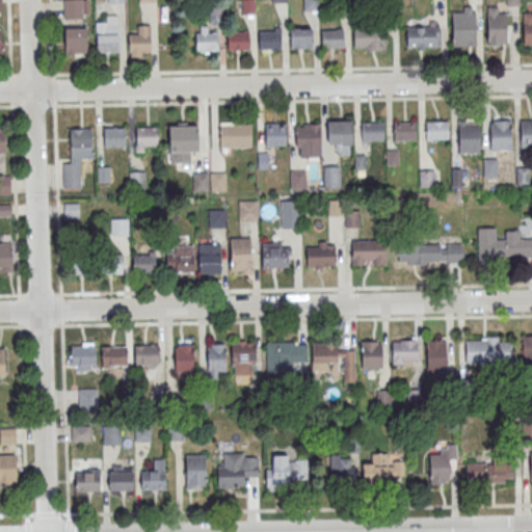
[(62,0),(63,19),(85,19),(85,0),(62,0)]
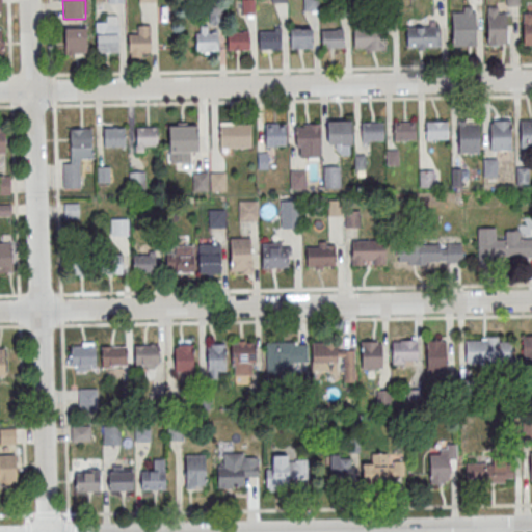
[(302,0),(303,11),(318,11),(317,0),(302,0)]
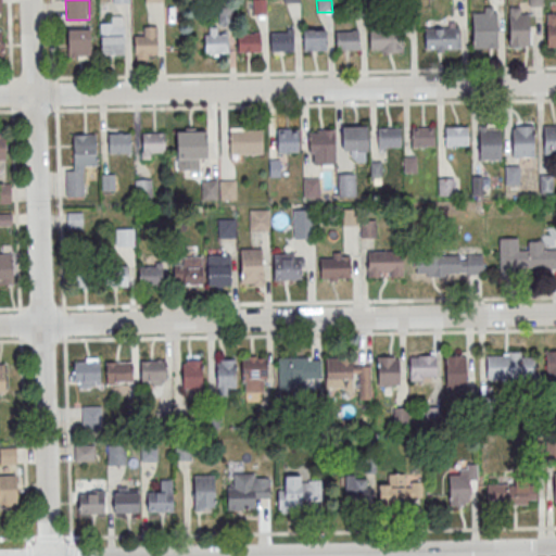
[(509,47),(530,47),(530,8),(509,8),(509,47)]
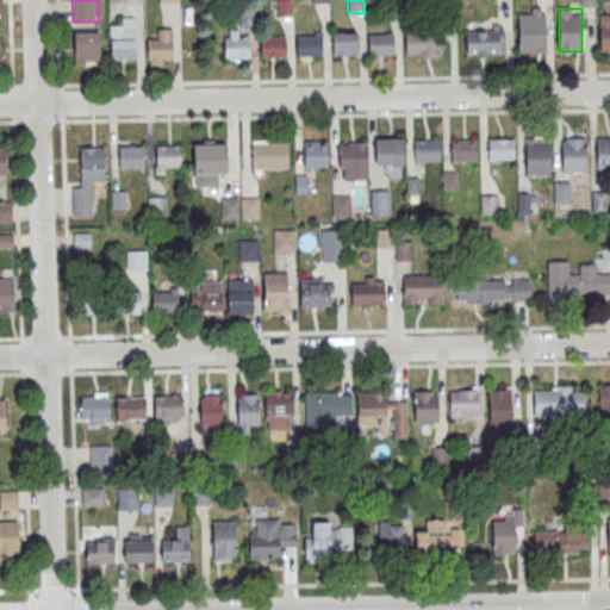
[(546,54),(546,13),(518,13),(518,54),(546,54)]
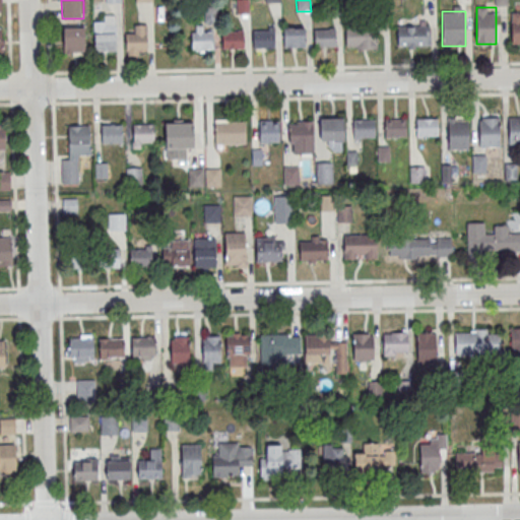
[(519,44),(519,13),(511,14),(511,45),(519,44)]
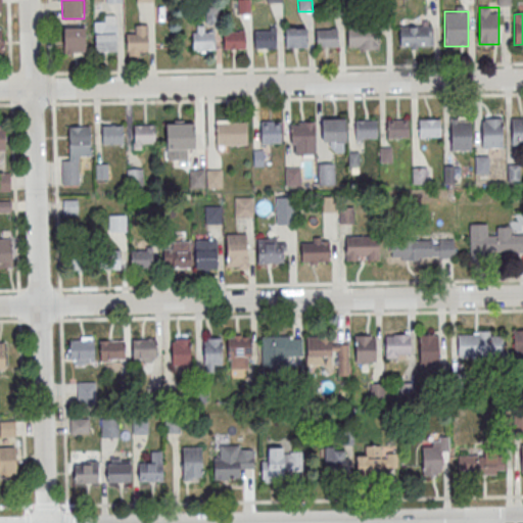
[(94,17),(94,52),(115,52),(115,17),(94,17)]
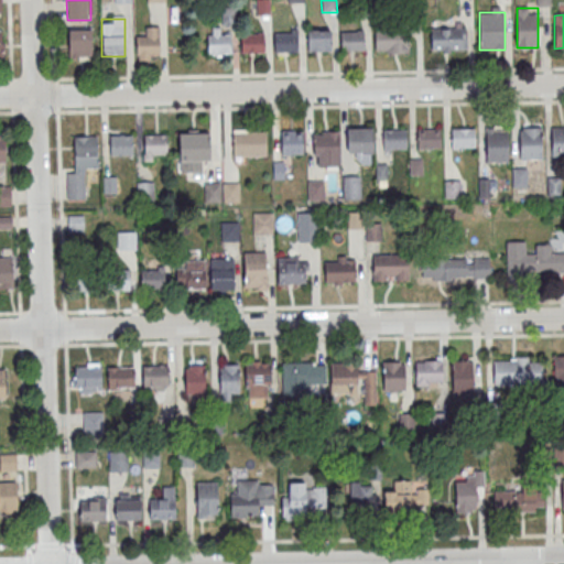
[(147,36),(136,36),(136,60),(159,60),(159,26),(147,26),(147,36)]
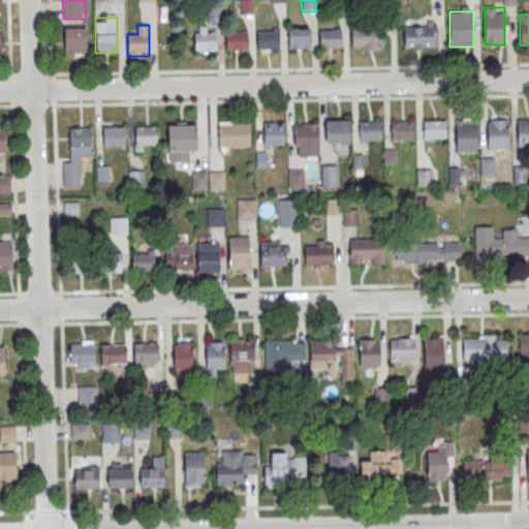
[(194,50),(216,50),(216,31),(207,31),(207,26),(194,26),(194,50)]
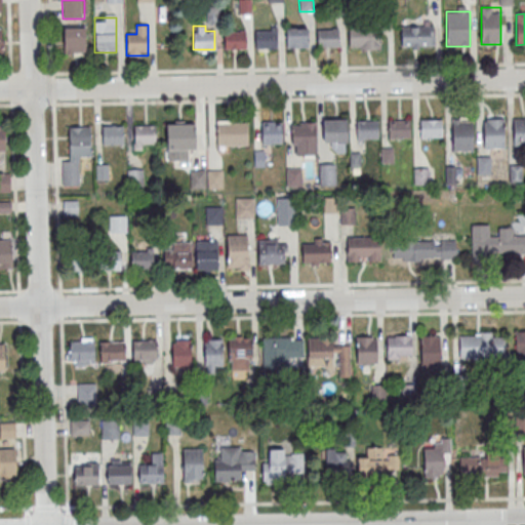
[(435,26),(401,26),(401,46),(435,46),(435,26)]
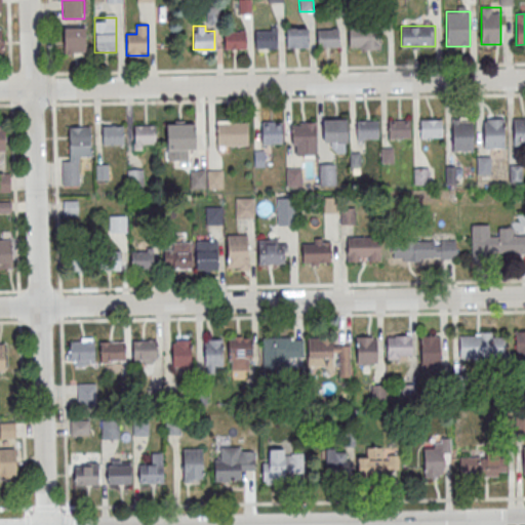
[(255,48),(278,48),(278,27),(255,27),(255,48)]
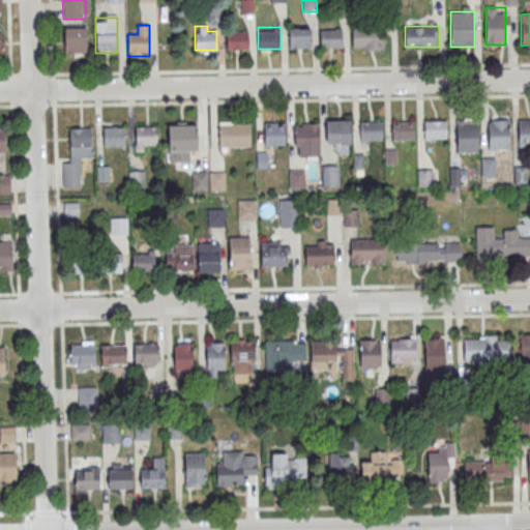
[(311,27),(289,27),(289,48),(311,48),(311,27)]
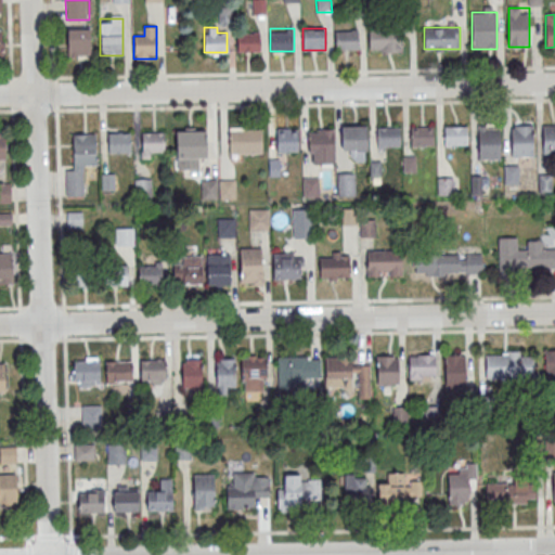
[(67,56),(89,56),(89,29),(67,29),(67,56)]
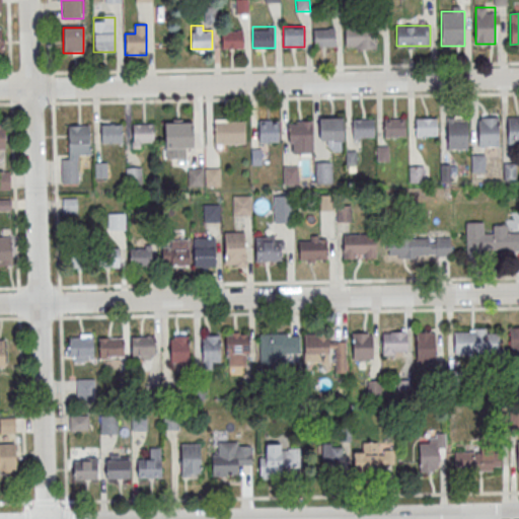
[(334,28),(313,28),(313,46),(334,46),(334,28)]
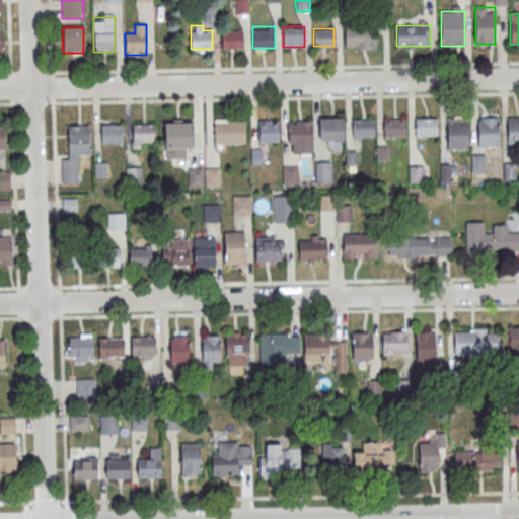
[(375,28),(345,28),(345,48),(375,48),(375,28)]
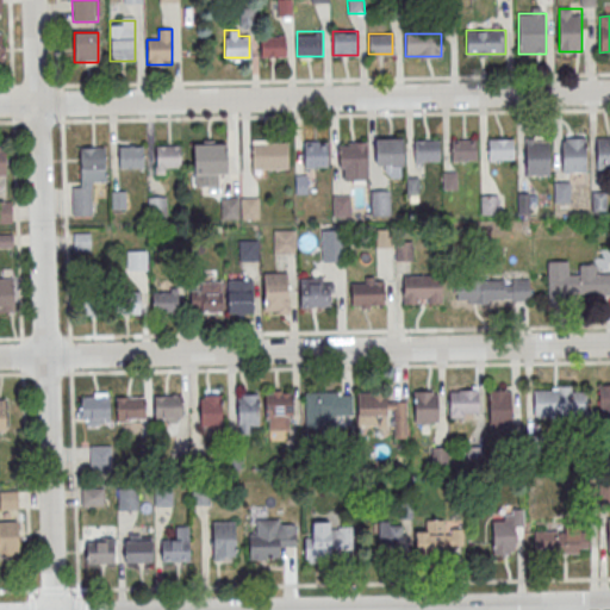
[(285,36),(261,36),(261,56),(285,56),(285,36)]
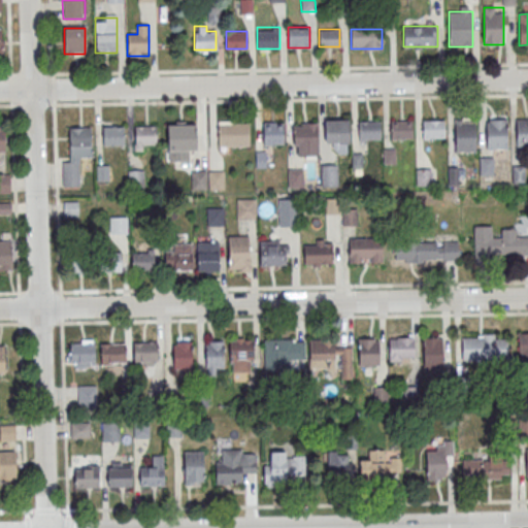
[(326,120),(350,119),(350,143),(338,143),(338,141),(326,142),(326,120)]
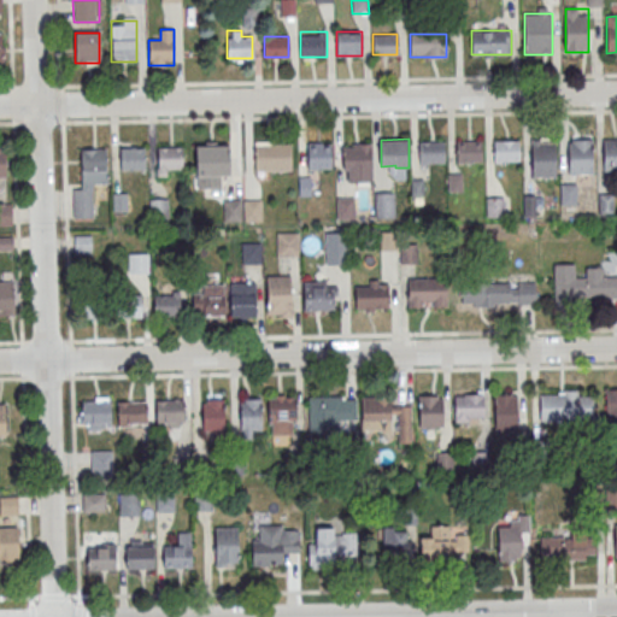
[(556,177),(556,139),(532,139),(532,177),(556,177)]
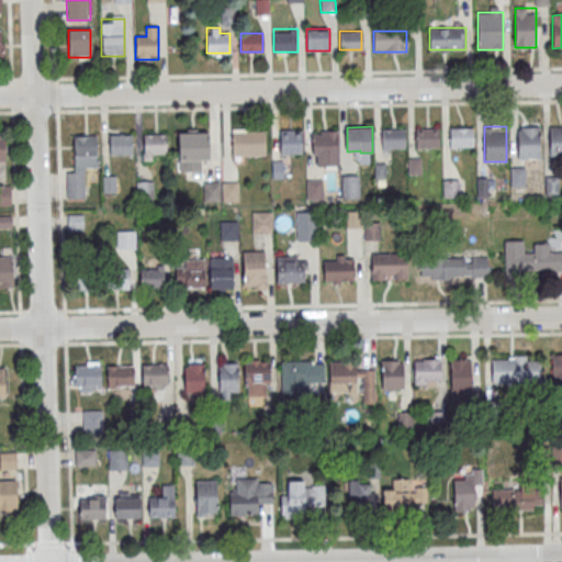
[(549,126),(561,126),(561,156),(550,156),(549,126)]
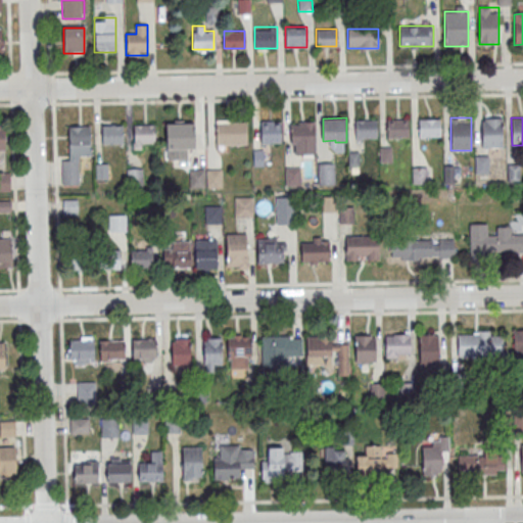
[(386,120),(409,119),(409,137),(387,138),(386,120)]
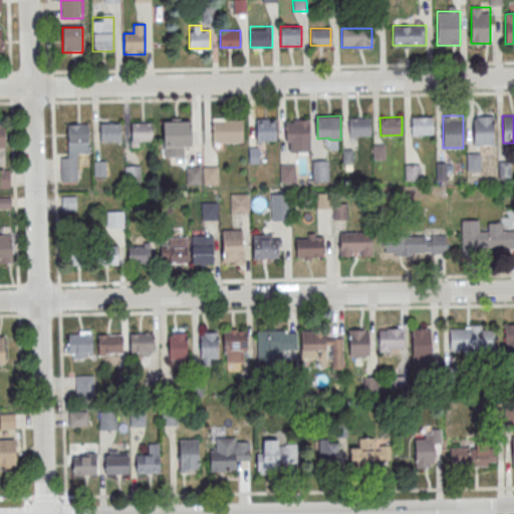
[(412,116),(433,116),(433,135),(412,135),(412,116)]
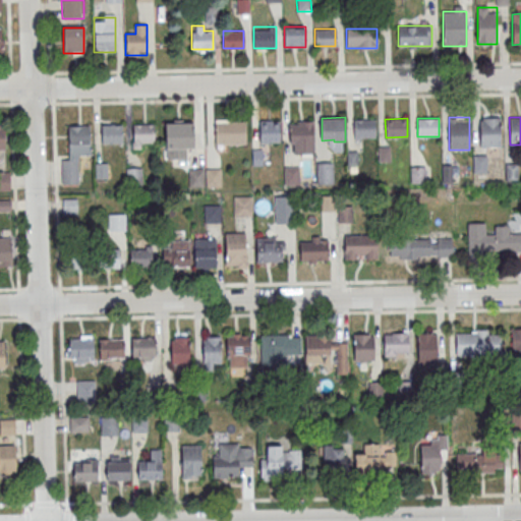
[(354,119),(375,119),(377,137),(355,137),(354,119)]
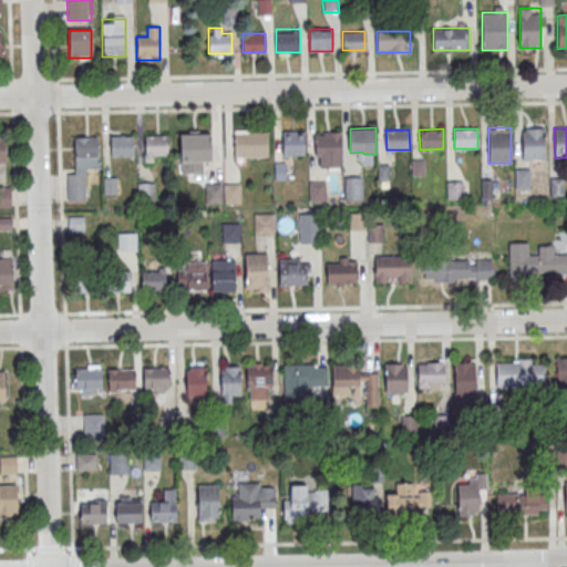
[(522,130),(545,130),(545,160),(523,161),(522,130)]
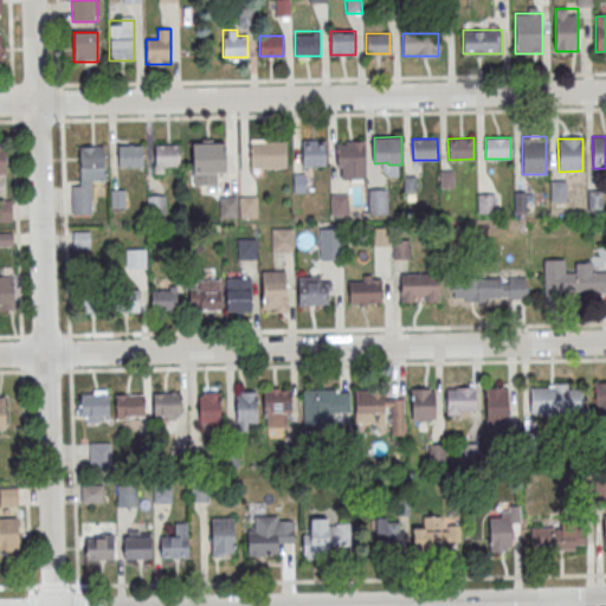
[(303,141),(326,140),(327,166),(303,166),(303,141)]
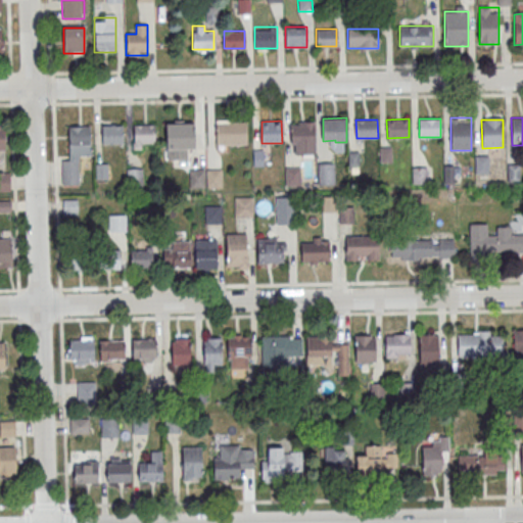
[(217,123),(247,122),(247,144),(217,145),(217,123)]
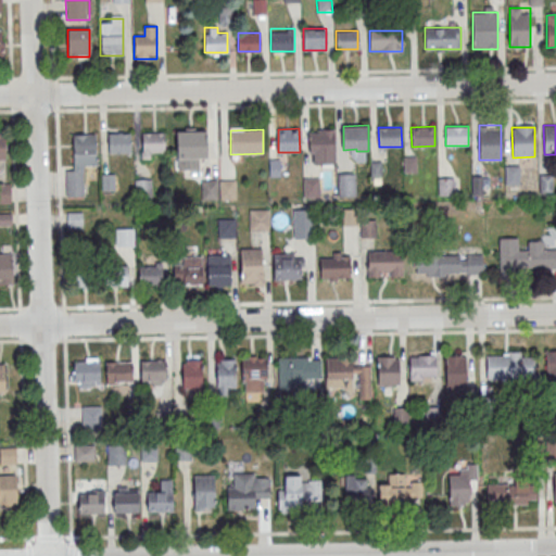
[(311,130),(335,129),(336,155),(311,156),(311,130)]
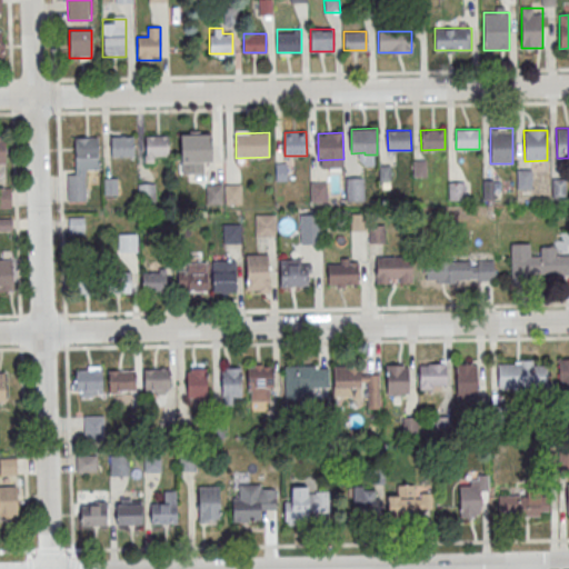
[(181,135),(211,133),(212,161),(203,161),(205,173),(182,173),(181,135)]
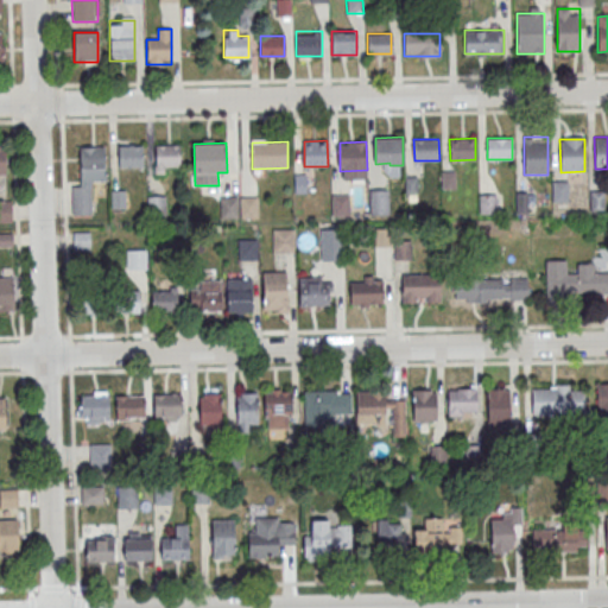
[(118,166),(143,166),(143,145),(118,145),(118,166)]
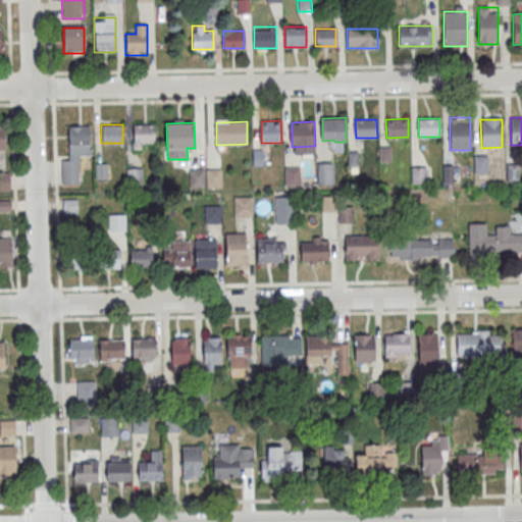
[(154,146),(154,124),(133,124),(133,146),(154,146)]
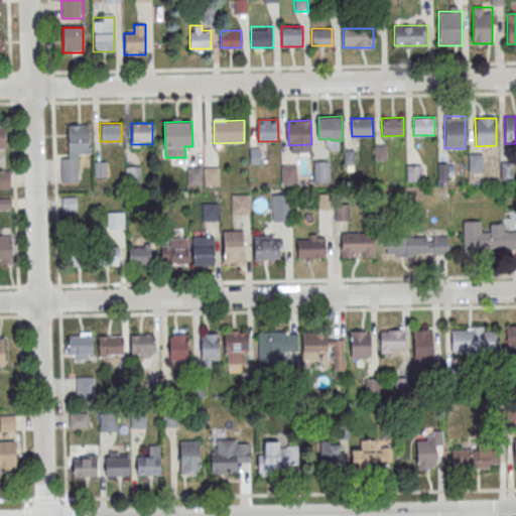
[(69,125),(91,124),(92,148),(70,149),(69,125)]
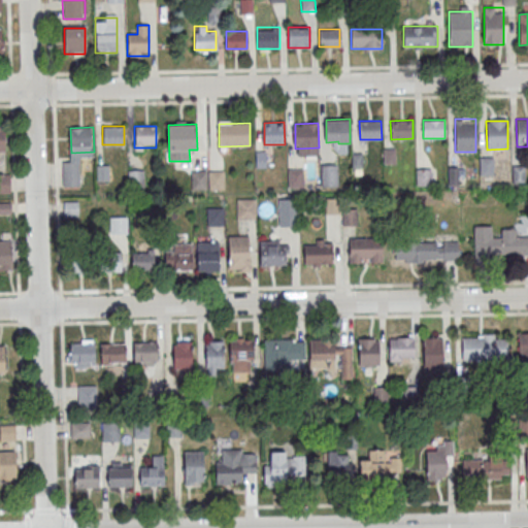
[(384,149),(396,147),(397,166),(385,166),(384,149)]
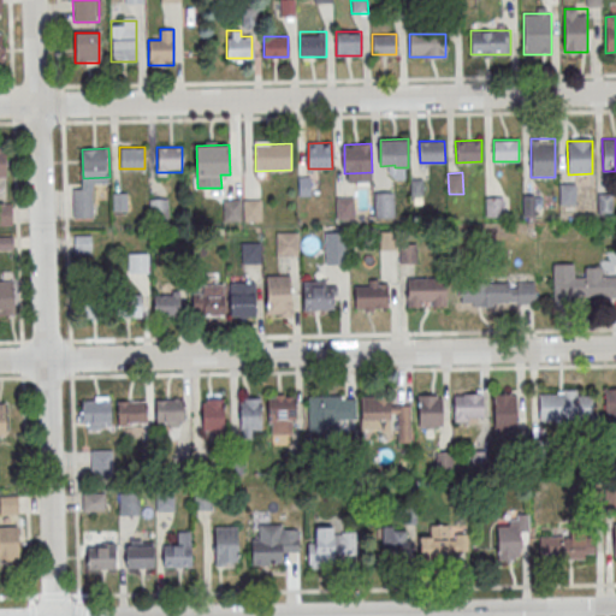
[(560,183),(574,183),(575,203),(561,205),(560,183)]
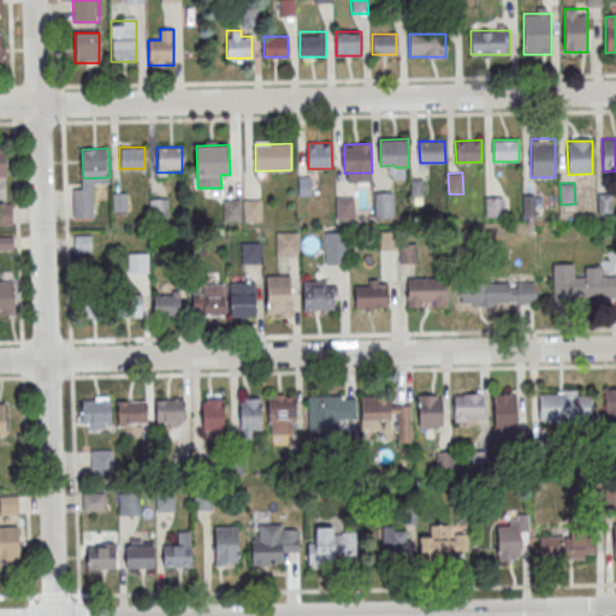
[(375,193),(394,191),(395,217),(375,217),(375,193)]
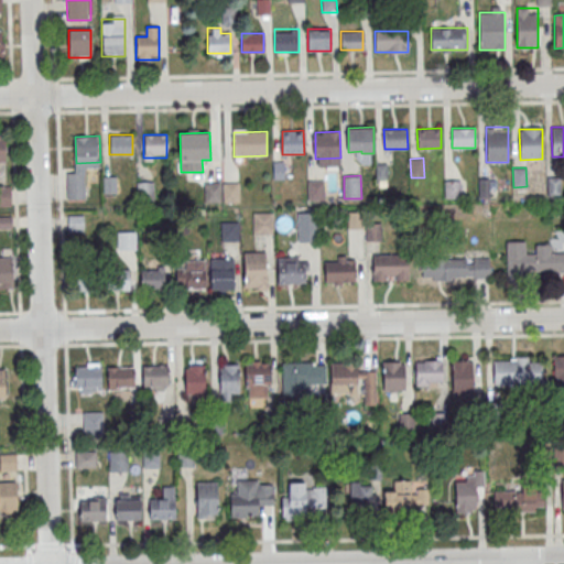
[(546,176),(561,176),(561,195),(548,196),(546,176)]
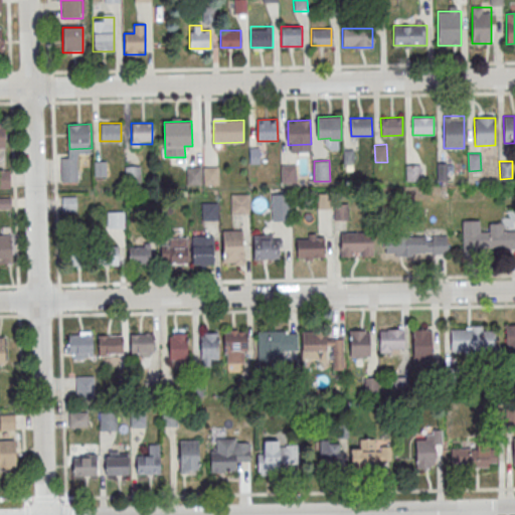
[(437,163),(449,162),(449,180),(437,180),(437,163)]
